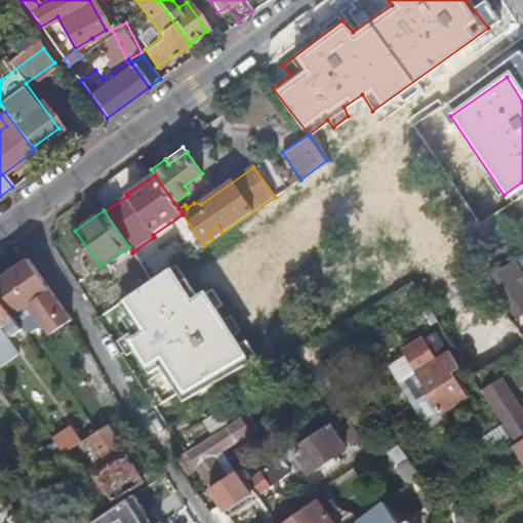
[(222,233),(217,227),(208,233),(212,239),(222,233)]
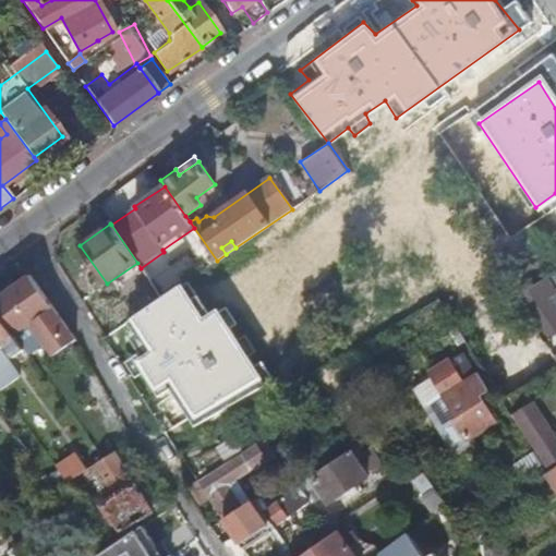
[(0,317),(20,347),(44,330),(59,352),(75,341),(29,276),(0,295),(0,317)]
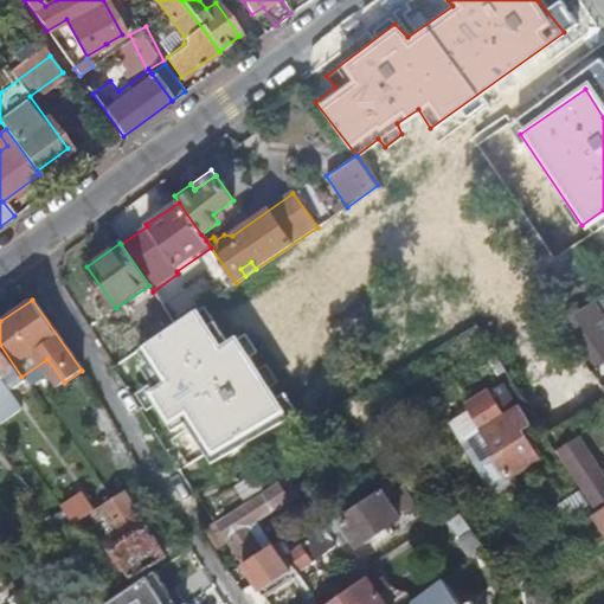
[(603,335),(596,323),(603,317),(603,314),(596,301),(560,323),(603,387),(603,335)]
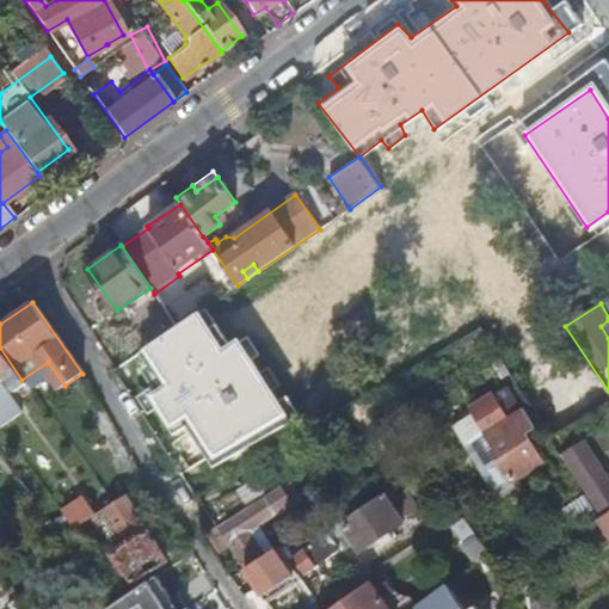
[(191,313),(139,351),(162,383),(143,398),(167,432),(185,417),(210,462),(277,420),(226,345),(217,350),(191,313)]
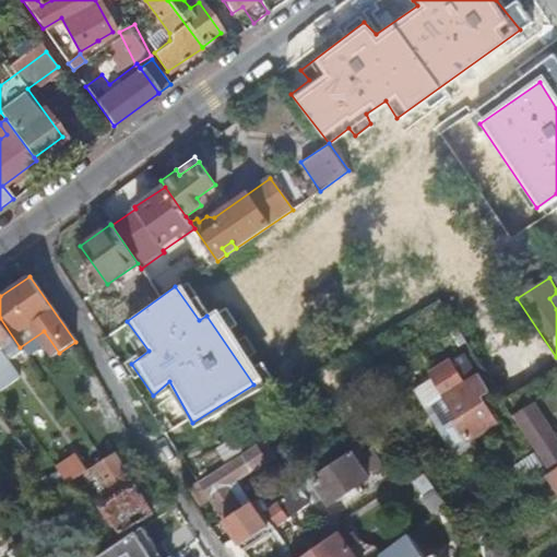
[(20,347),(0,318),(0,375),(11,367),(1,352),(0,352),(0,342),(2,341),(14,357),(23,352),(20,347)]
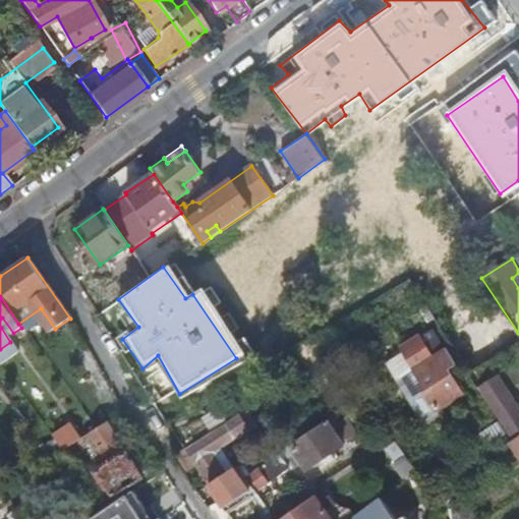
[(433,355),(420,337),(401,349),(412,367),(433,355)]
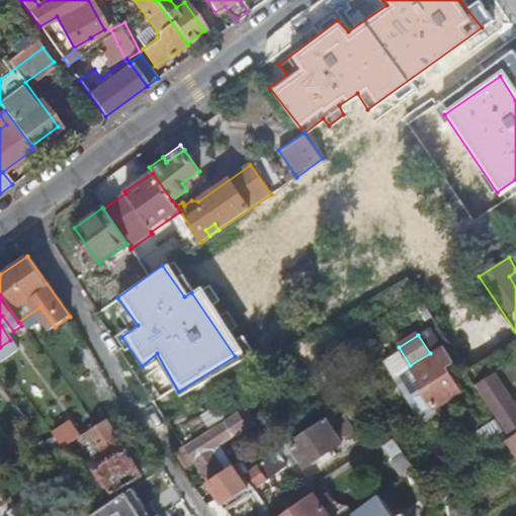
[(461,391),(446,367),(453,363),(443,346),(399,373),(405,382),(406,381),(417,375),(425,388),(422,390),(434,408),(461,391)]
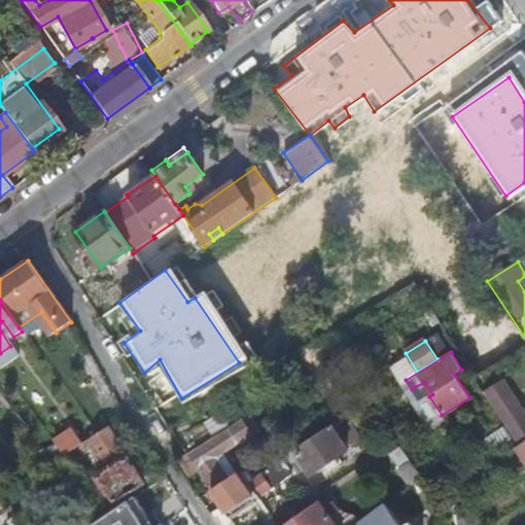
[(524,412),(502,379),(484,391),(520,445),(524,441),(524,412)]
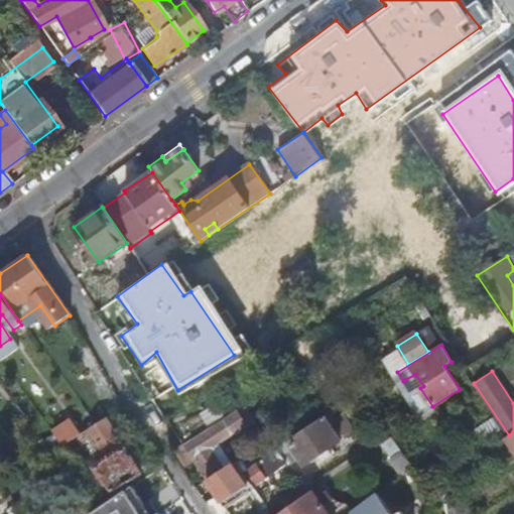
[(432,406),(420,388),(423,386),(415,374),(404,380),(412,392),(409,394),(422,412),(432,406)]
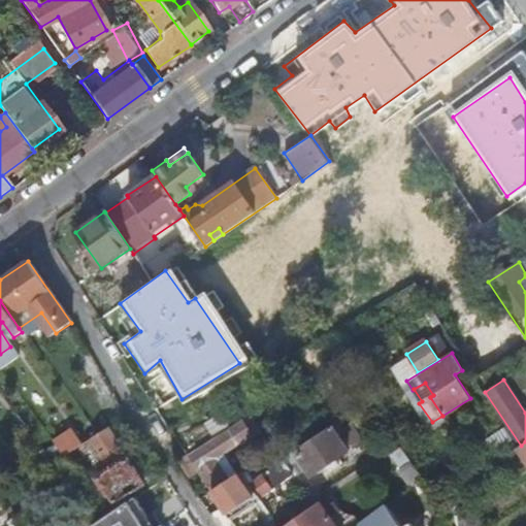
[(251,418),(243,423),(253,437),(260,432),(251,418)]
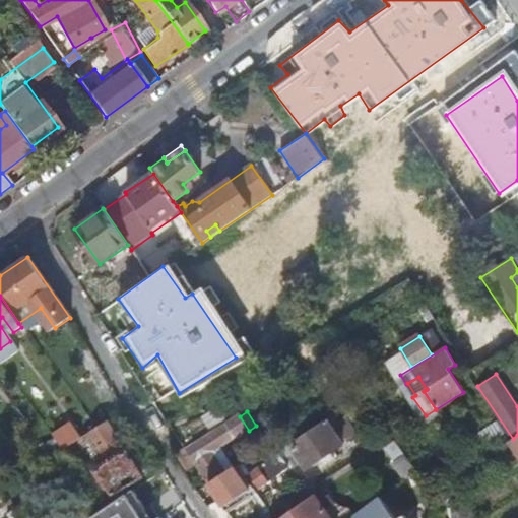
[(240,416),(180,454),(188,468),(196,463),(208,484),(225,473),(212,453),(249,431),(240,416)]
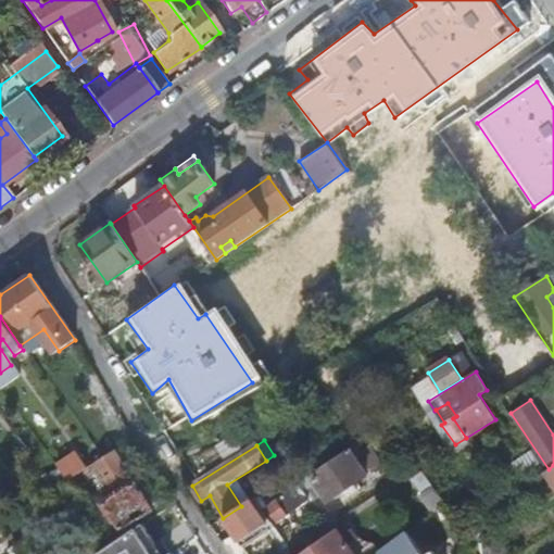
[(151,511),(113,450),(100,460),(85,468),(62,483),(29,504),(2,523),(8,530),(87,479),(121,531),(151,511)]
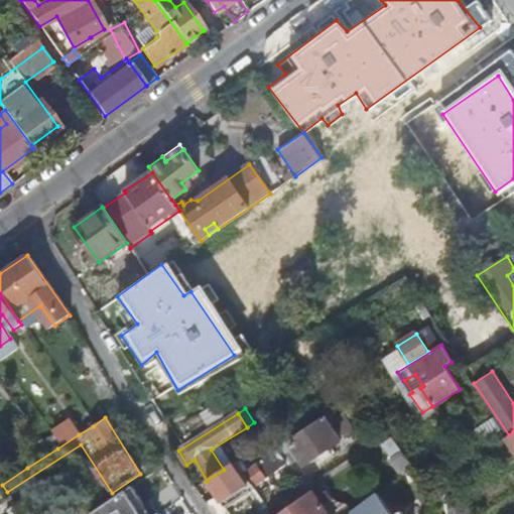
[(290,446),(303,466),(340,441),(325,418),(295,437),(298,441),(290,446)]
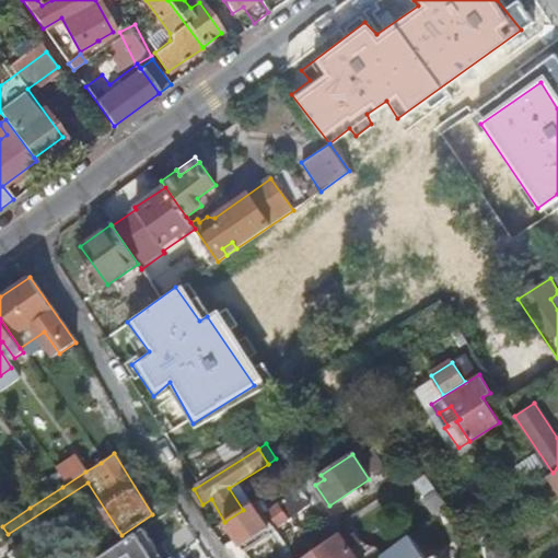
[(514,467),(522,479),(542,466),(533,455),(514,467)]
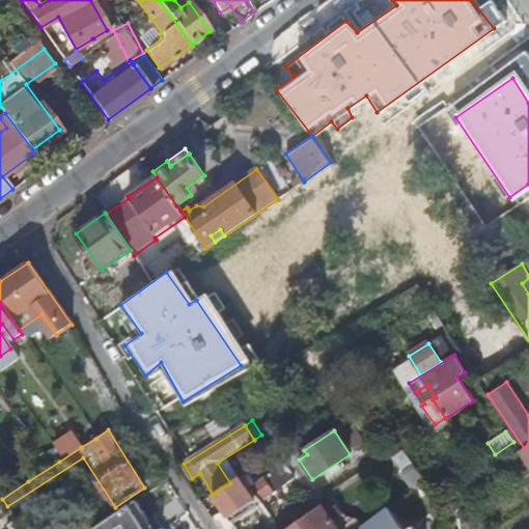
[(81,447),(73,433),(50,448),(59,462),(81,447)]
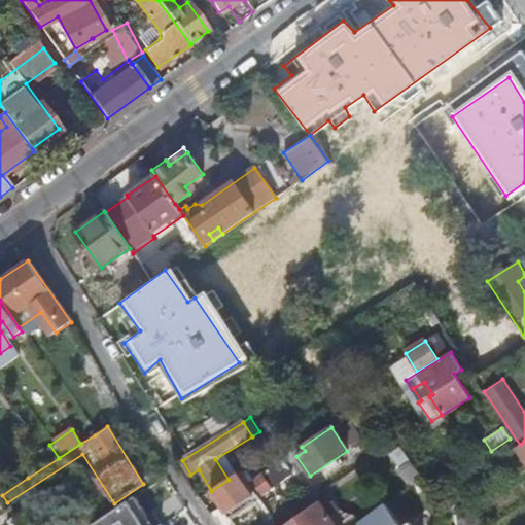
[(215,495),(221,504),(231,518),(289,475),(279,462),(239,492),(232,483),(215,495)]
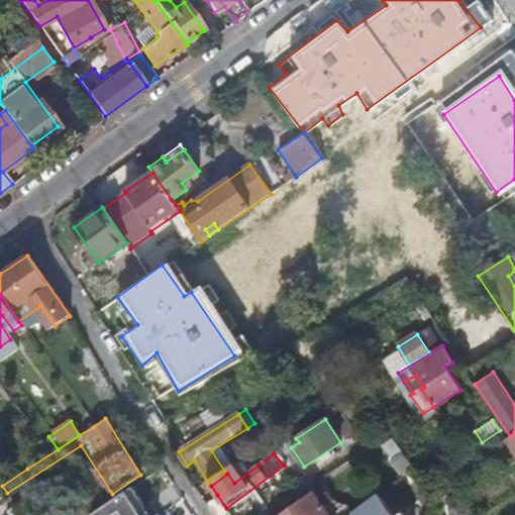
[(329,514),(313,492),(308,495),(278,514),(329,514)]
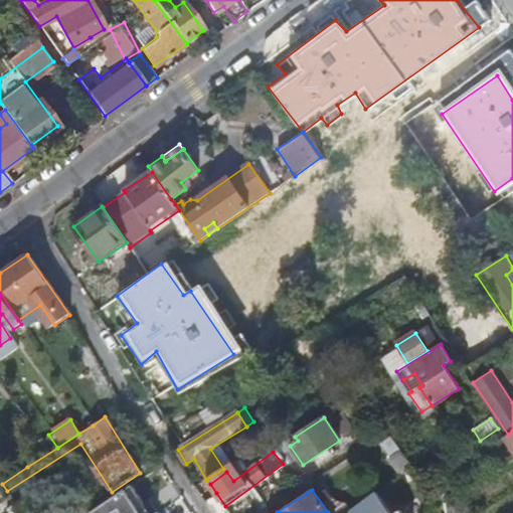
[(402,512),(400,509),(393,512),(389,512),(377,492),(351,512),(352,511),(352,512),(402,512)]
